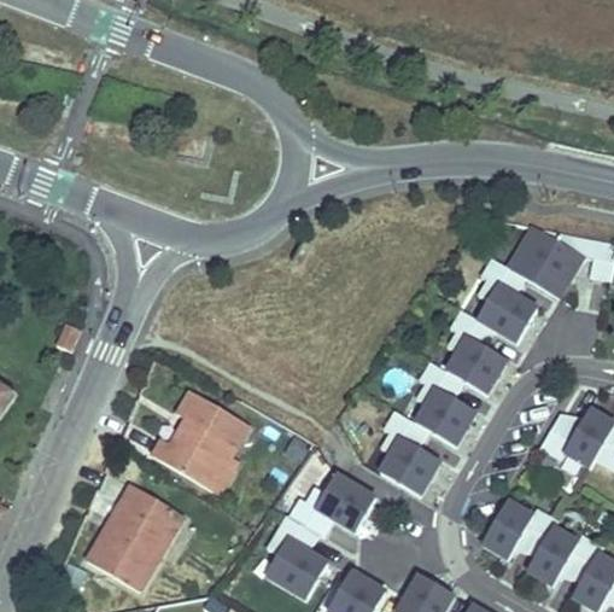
[(531,226),(507,266),(524,277),(557,296),(583,254),(559,239),(560,232),(531,226)]
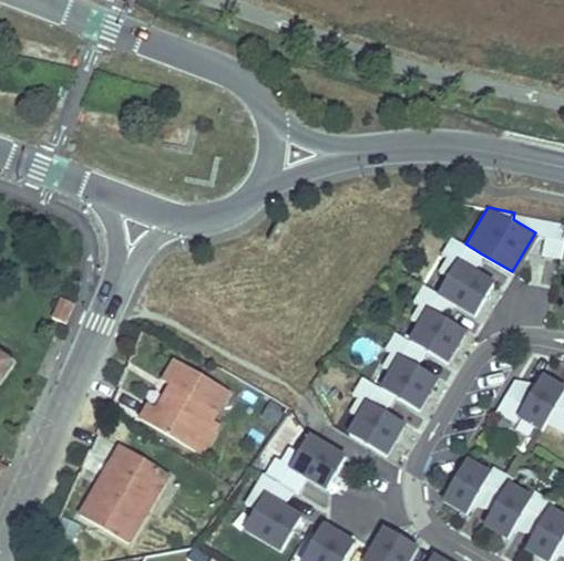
[(546,219),(514,213),(513,219),(535,232),(543,237),(546,219)]
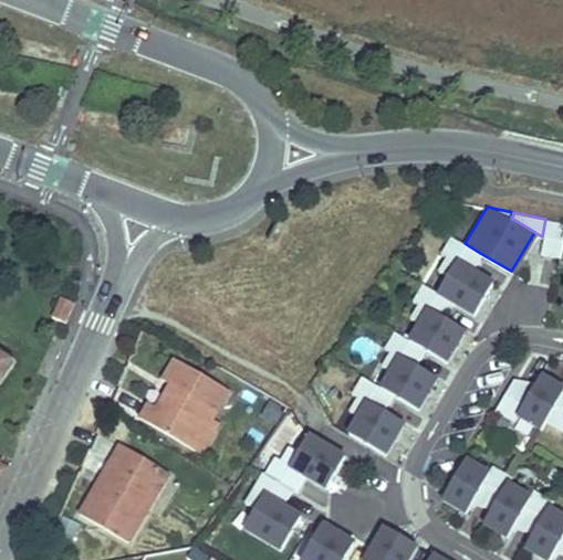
[(562,226),(562,222),(545,219),(542,236),(540,250),(558,254),(562,226)]
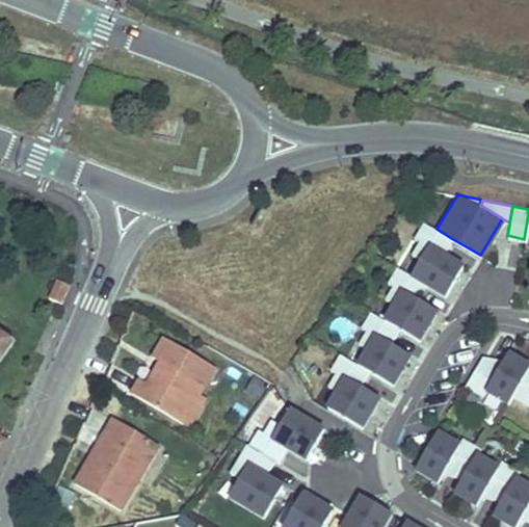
[(423,220),(414,236),(419,239),(411,253),(420,258),(411,273),(425,283),(445,294),(463,264),(443,253),(451,238),(437,229),(423,220)]
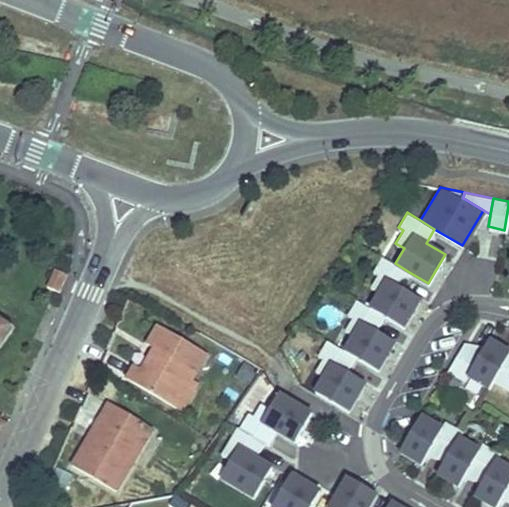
[(381,256),(373,271),(378,274),(370,286),(379,291),(370,307),(384,315),(402,326),(419,297),(401,286),(409,272),(395,263),(381,256)]
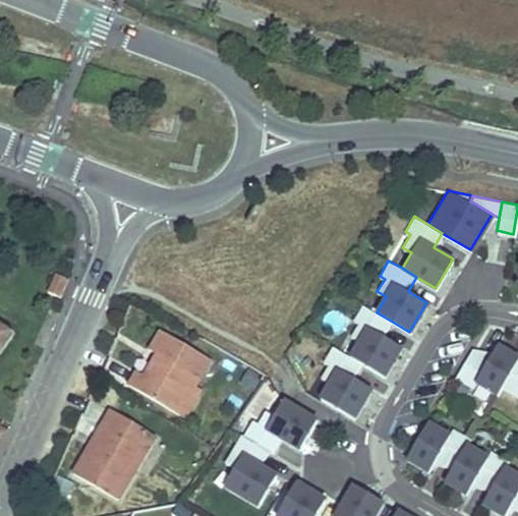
[(66,277),(53,272),(46,290),(59,295),(66,277)]
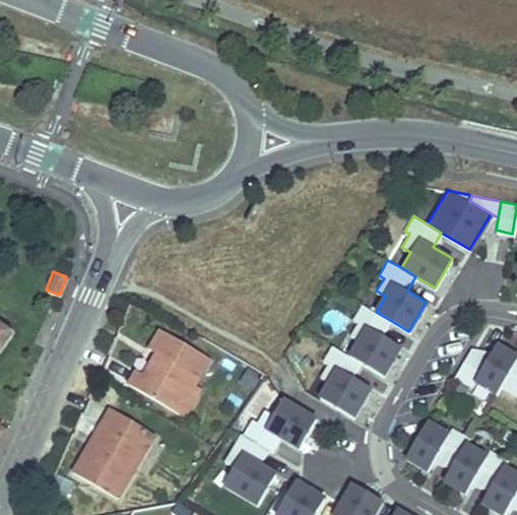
[(362,304),(352,319),(358,322),(350,334),(359,339),(349,356),(360,362),(383,375),(400,345),(381,334),(390,320),(376,312),(362,304)]
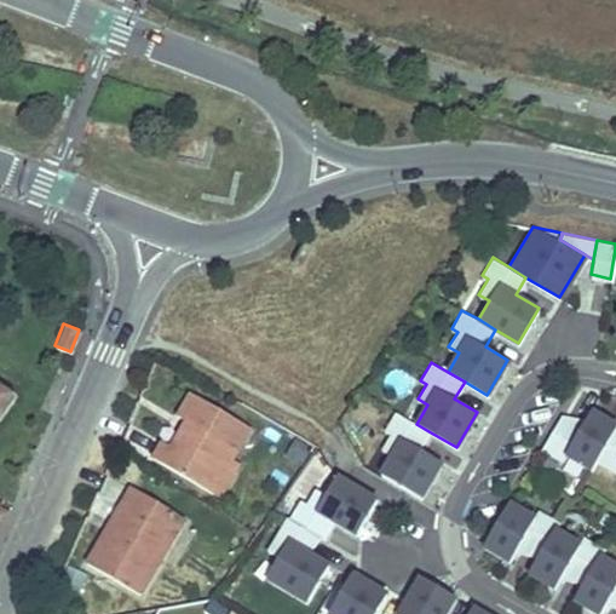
[(0,443),(7,434),(15,439),(38,405),(15,389),(11,395),(0,386),(0,443)]
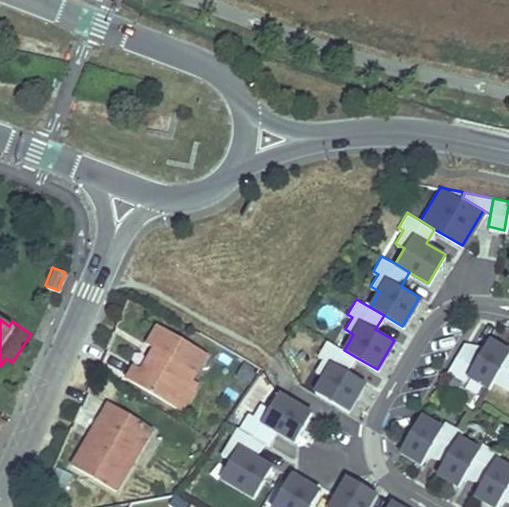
[(190,378),(206,351),(155,321),(144,339),(152,344),(161,350),(156,358),(147,353),(140,366),(132,361),(124,375),(174,405),(190,378)]
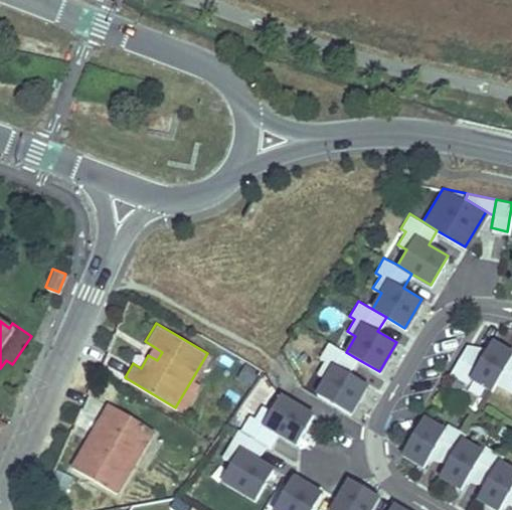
[(466,343),(449,372),(467,382),(470,376),(491,388),(495,380),(511,352),(491,340),(483,353),(466,343)]
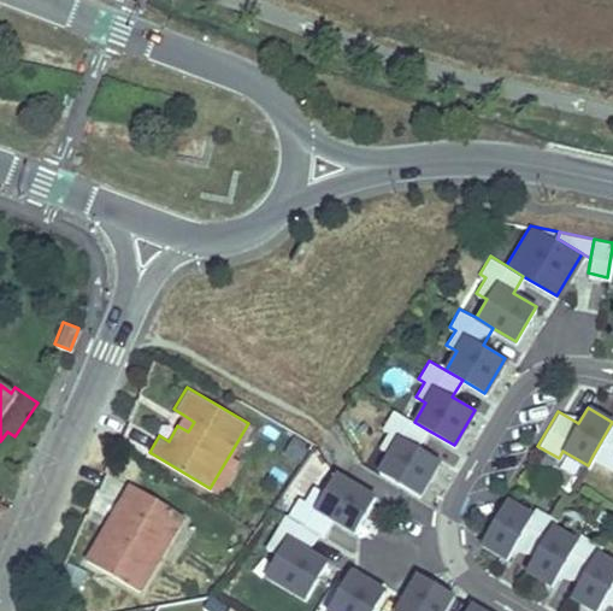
[(394,410),(383,428),(389,432),(381,446),(389,452),(378,470),(418,494),(438,459),(417,446),(426,429),(414,422),(394,410)]
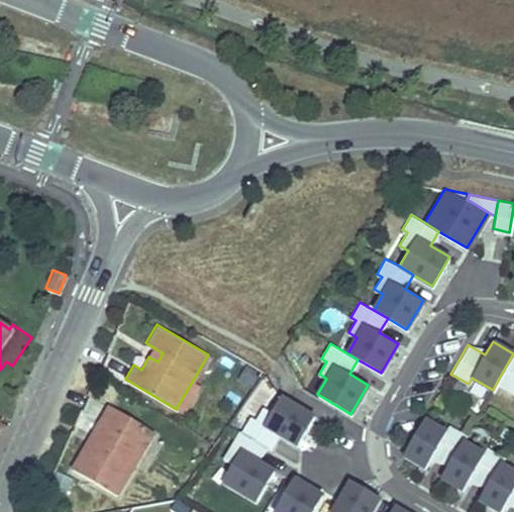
[(163,353),(153,347),(153,348),(148,356),(158,362),(163,353)]
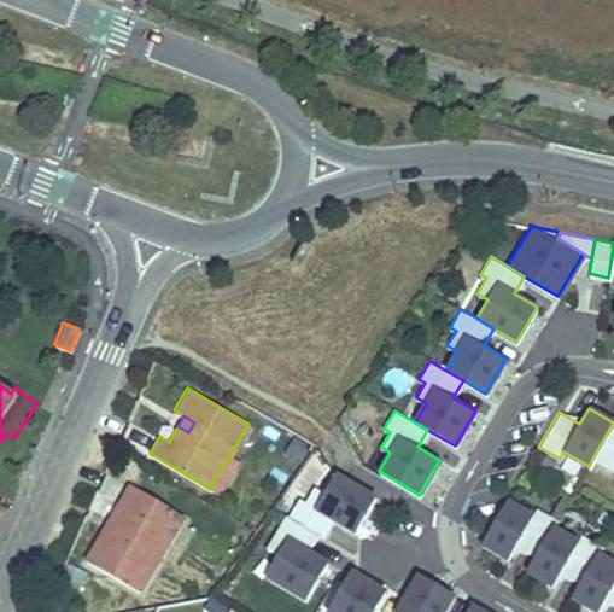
[(613,423),(594,456),(613,468),(613,467),(613,423)]
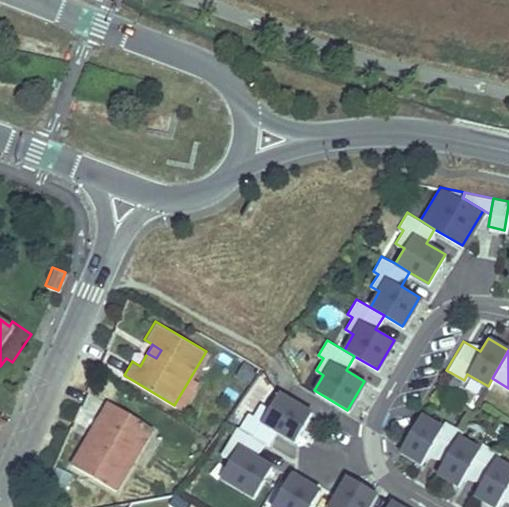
[(181,410),(197,383),(198,382),(190,378),(174,405),(181,409),(181,410)]
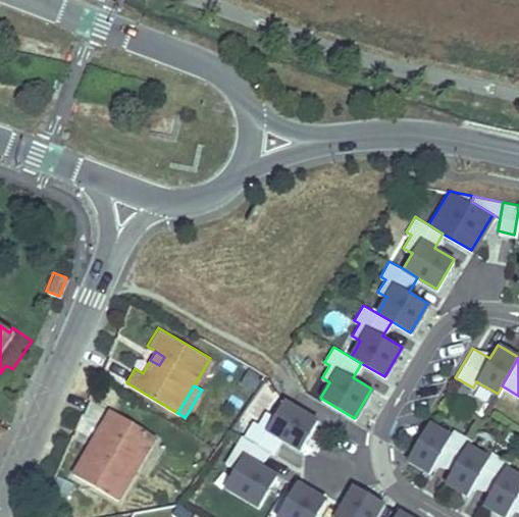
[(253,420),(244,435),(268,451),(272,453),(280,438),(300,450),(317,420),(283,400),(274,416),(265,411),(258,423),(253,420)]
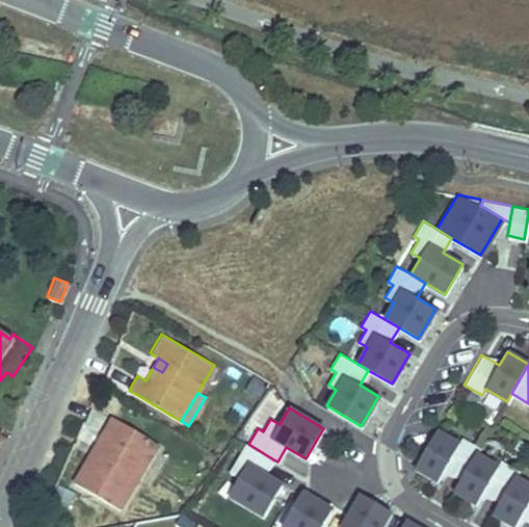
[(120,507),(158,443),(113,416),(96,445),(104,450),(101,456),(91,451),(74,480),(120,507)]
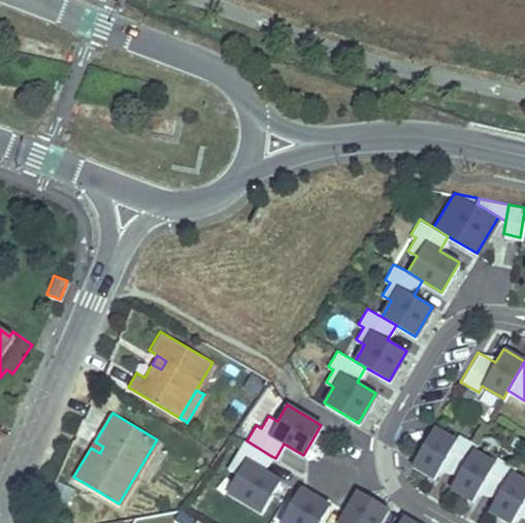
[(458,433),(455,438),(433,426),(412,464),(433,478),(441,463),(459,474),(472,450),(477,444),(458,433)]
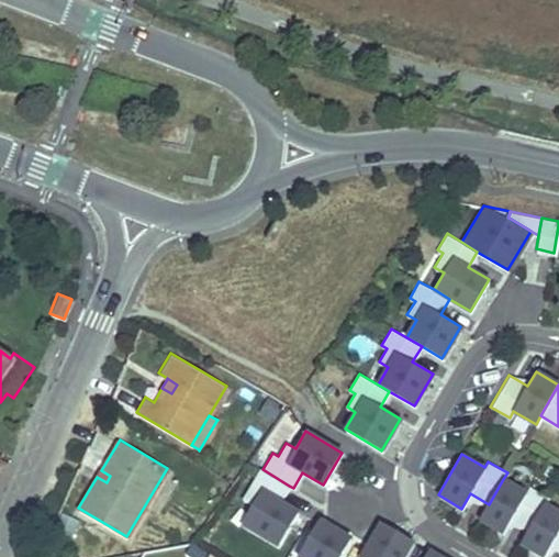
[(260,468),(242,498),(253,504),(242,524),(278,546),(299,512),(280,501),(289,486),(263,469),(260,468)]
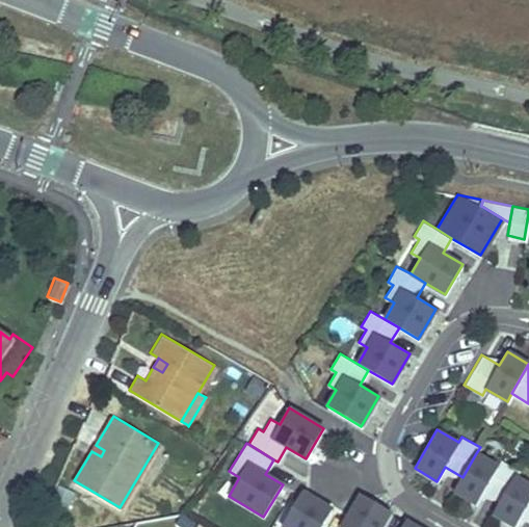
[(101,456),(104,450),(96,445),(91,451),(101,456)]
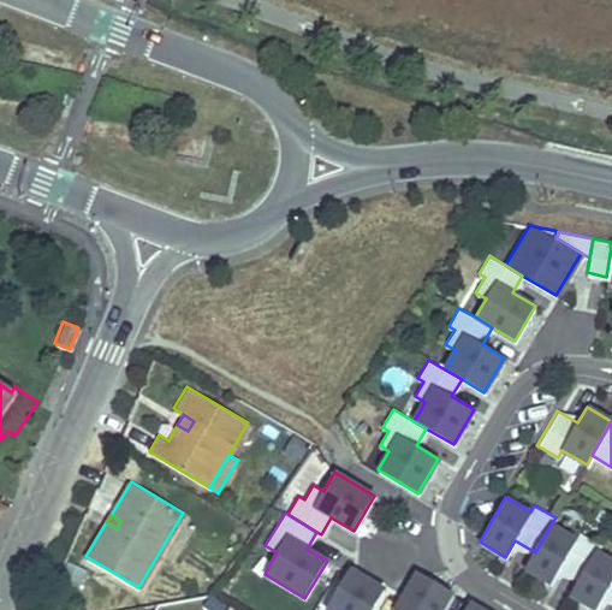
[(535,552),(524,568),(551,584),(560,567),(580,579),(595,551),(600,544),(578,532),(575,538),(551,525),(535,552)]
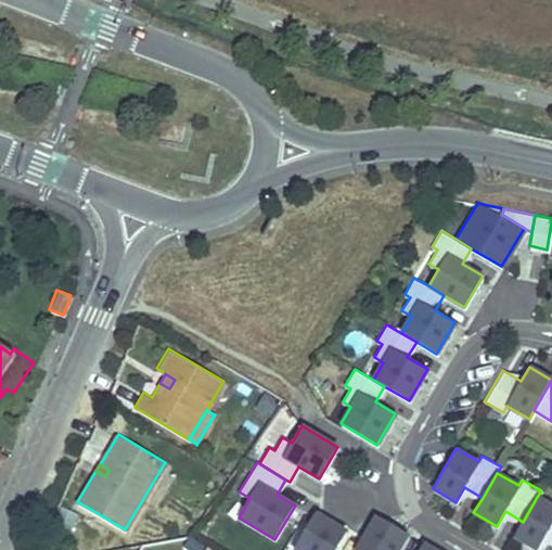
[(523,522),(514,536),(537,549),(546,535),(551,538),(551,504),(537,497),(523,522)]
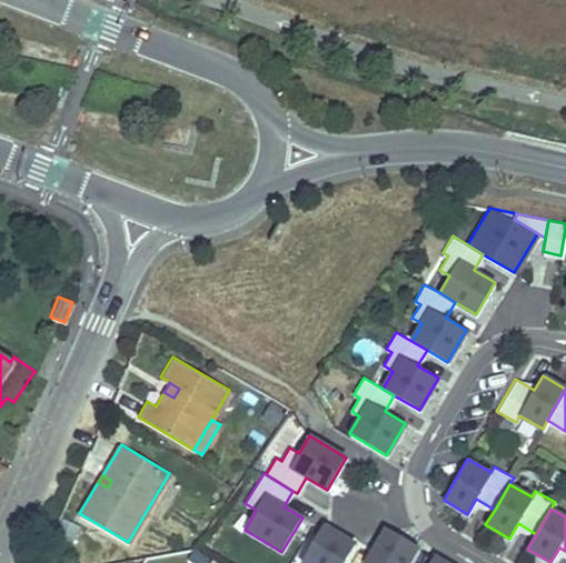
[(323,524),(301,561),(305,562),(343,562),(356,543),(323,524)]
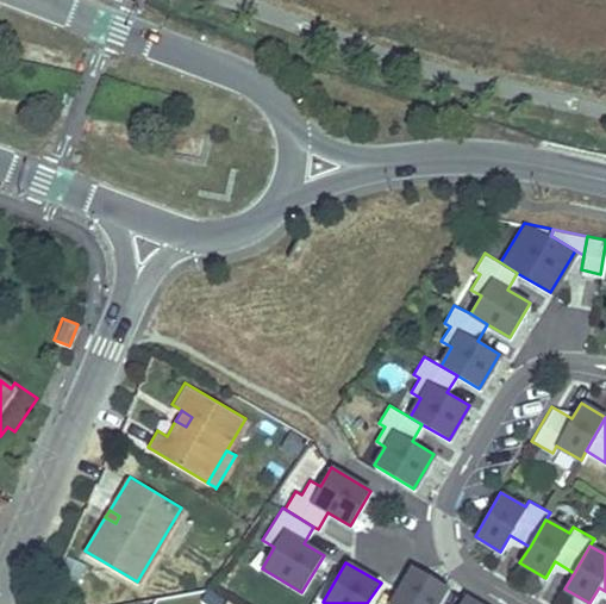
[(413,565),(391,603),(437,603),(448,585),(413,565)]
